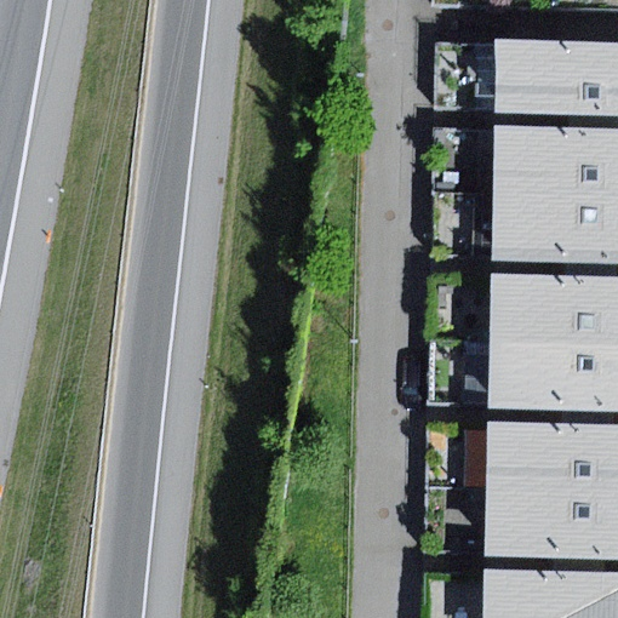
[(617,41),(497,38),(495,110),(617,114),(617,41)]
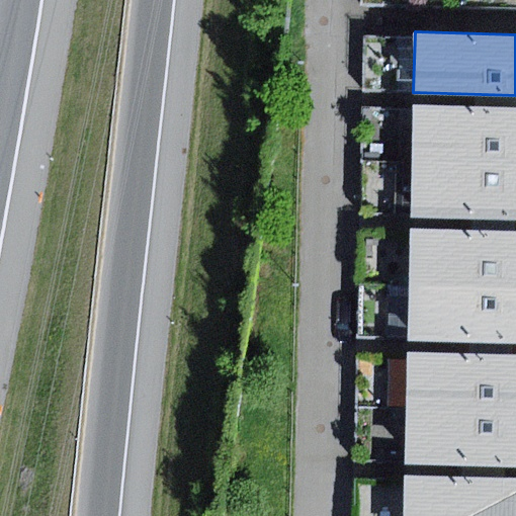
[(515,106),(413,104),(412,161),(515,163),(515,106)]
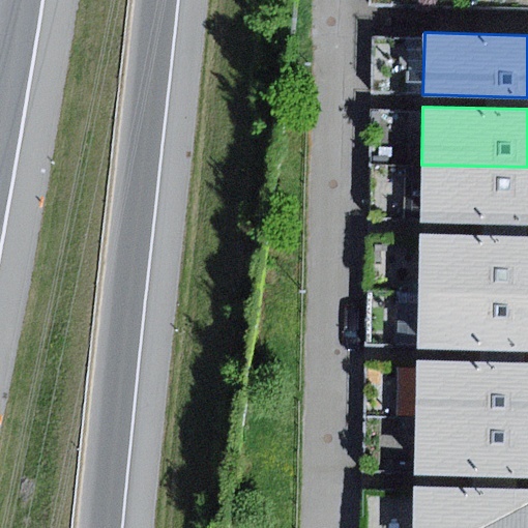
[(527,167),(421,165),(420,221),(527,222),(527,167)]
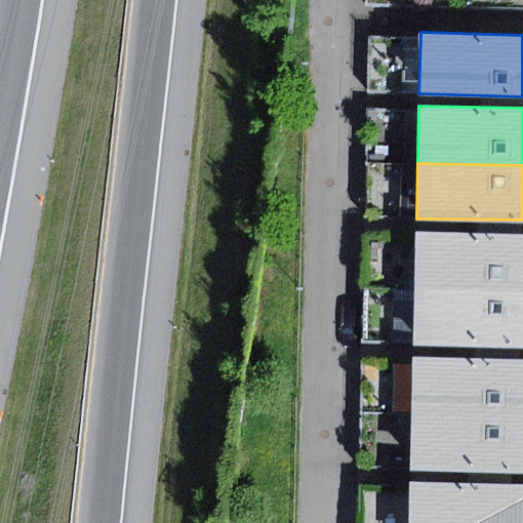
[(522,233),(413,232),(412,289),(522,291),(522,233)]
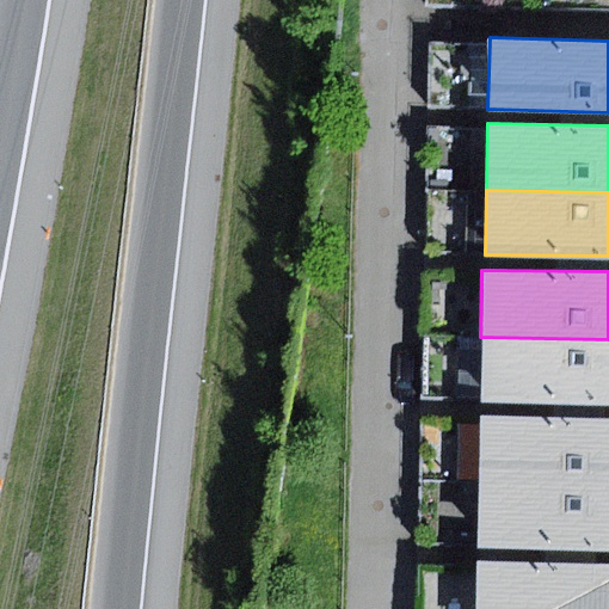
[(608,339),(480,337),(478,400),(608,404),(608,339)]
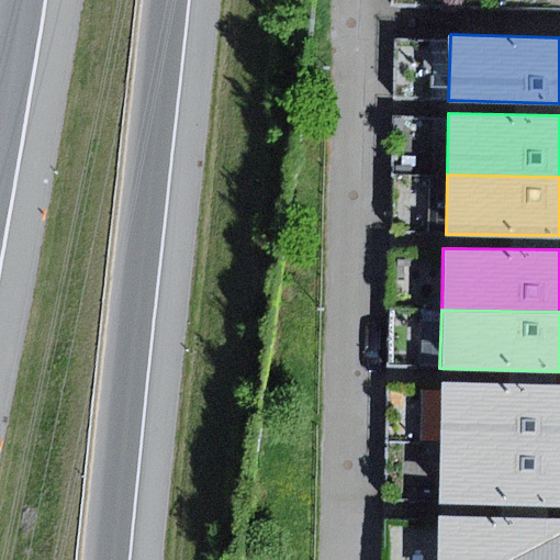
[(559,384),(441,382),(440,443),(559,445),(559,384)]
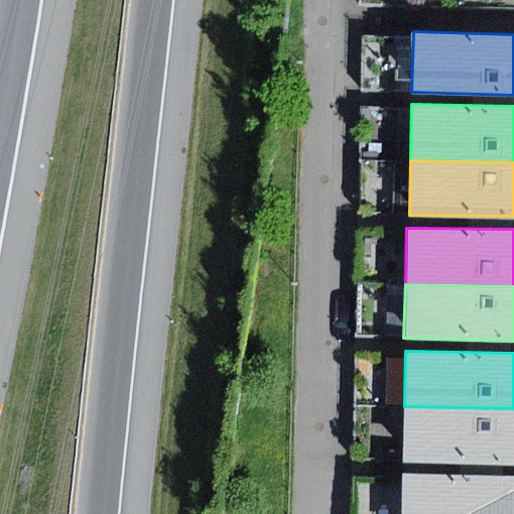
[(513,408),(404,406),(403,462),(513,464),(513,408)]
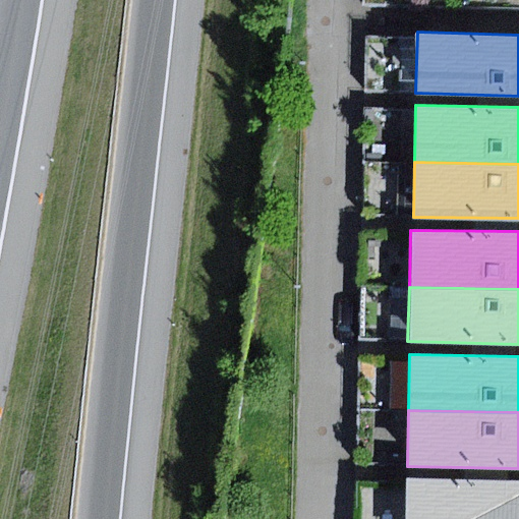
[(518,518),(518,481),(403,478),(401,518),(518,518)]
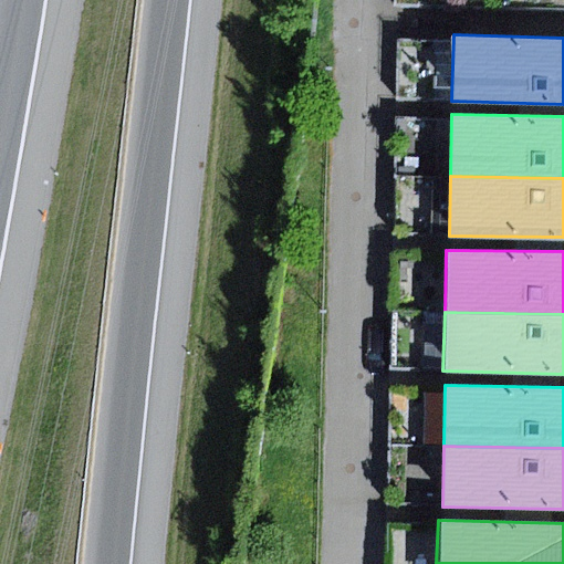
All buildings are outlined.
